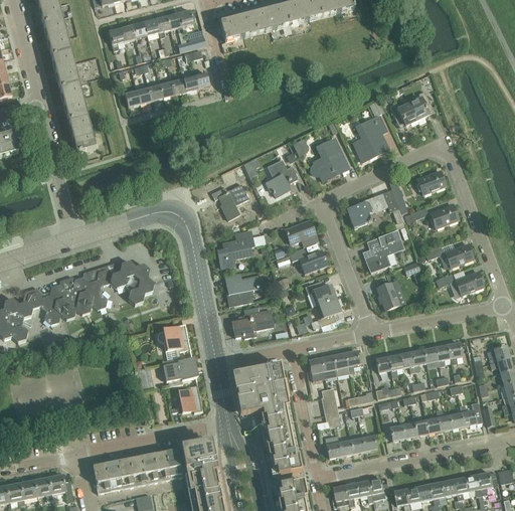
[(36,0),(43,23),(62,19),(56,0),(36,0)]
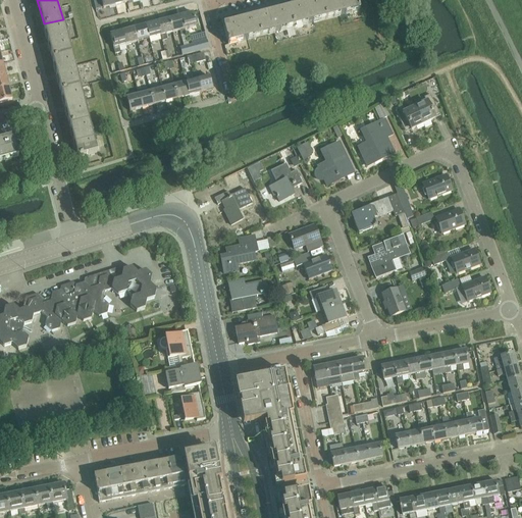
[(310,0),(289,6),(294,26),(326,16),(322,0),(310,0)]
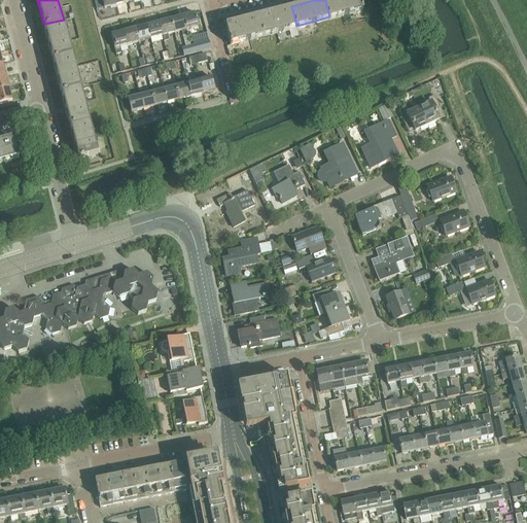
[(325,0),(329,16),(362,8),(360,0),(325,0)]
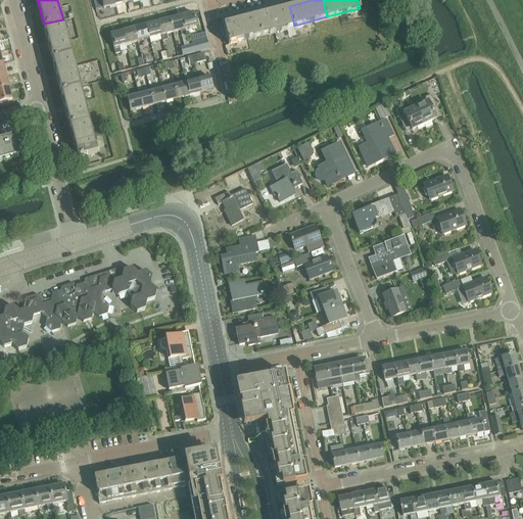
[(289,6),(256,14),(262,34),(294,26),(289,6)]
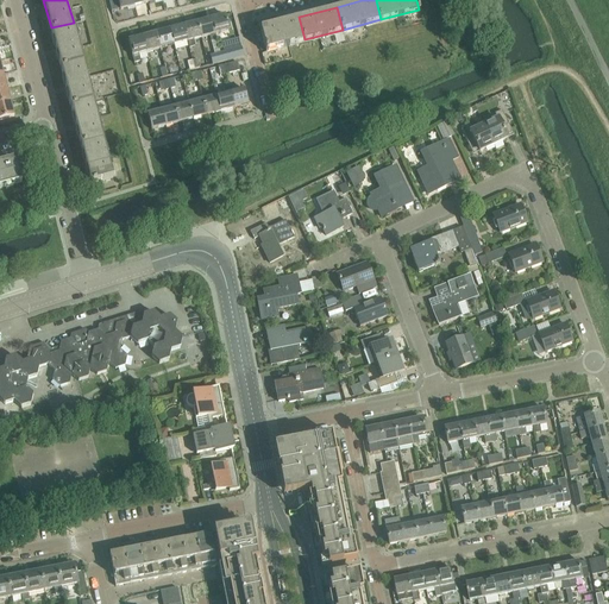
[(225,12),(211,16),(215,31),(228,27),(225,12)]
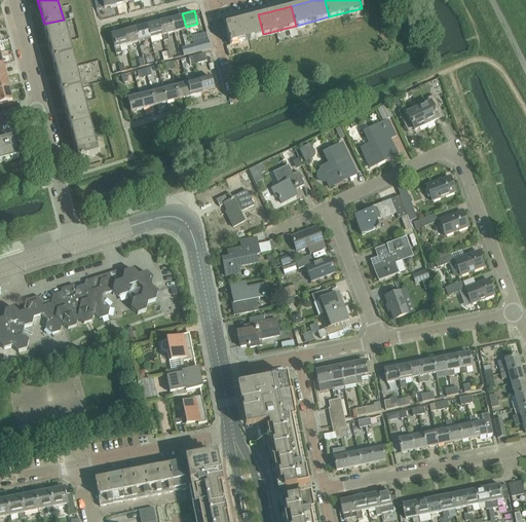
[(182,13),(171,16),(174,30),(181,28),(182,33),(187,32),(186,27),(182,13)]
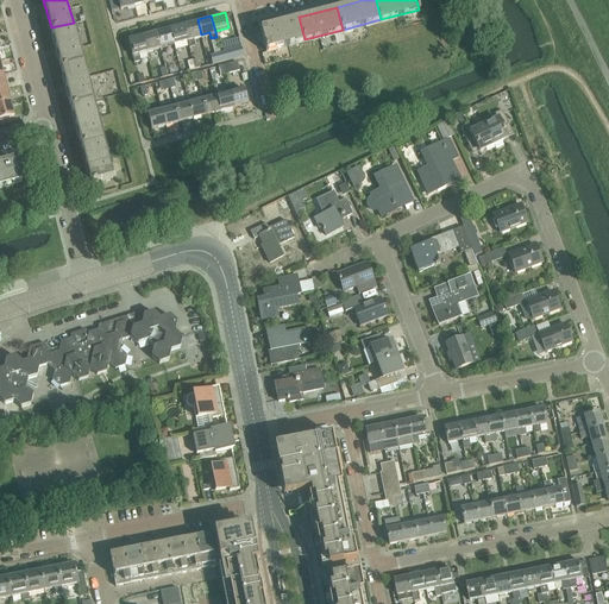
[(305,39),(299,17),(261,26),(267,49),(305,39)]
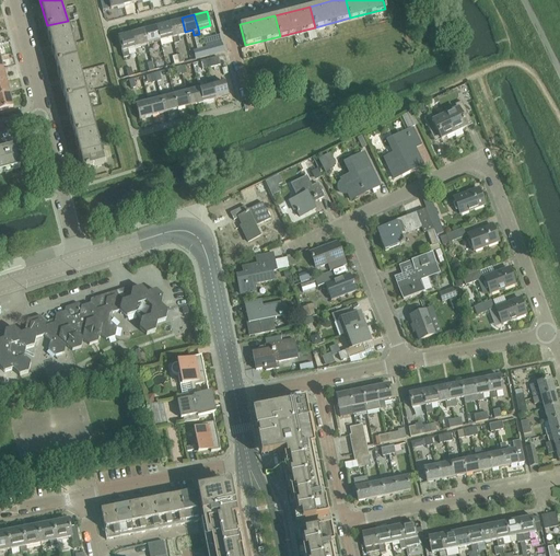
[(182,18),(168,21),(172,35),(174,41),(179,39),(177,34),(185,32),(182,18)]
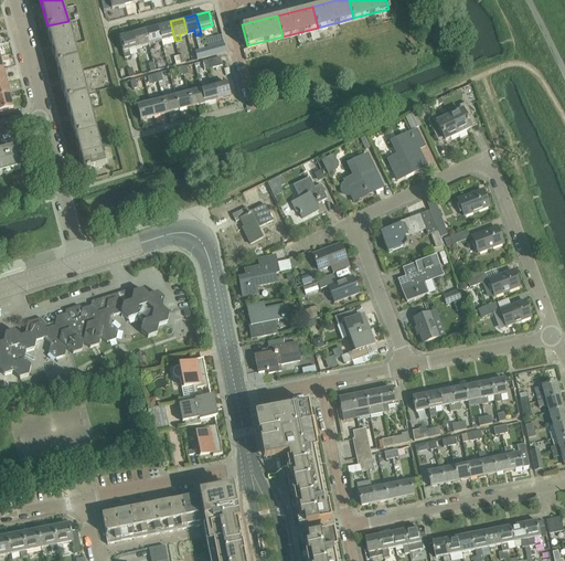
[(68,21),(48,25),(56,61),(77,56),(68,21)]
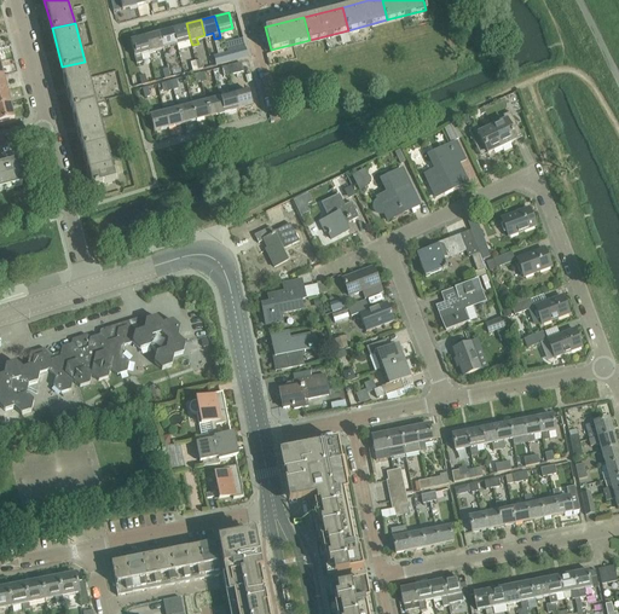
[(186,23),(173,27),(177,42),(190,39),(186,23)]
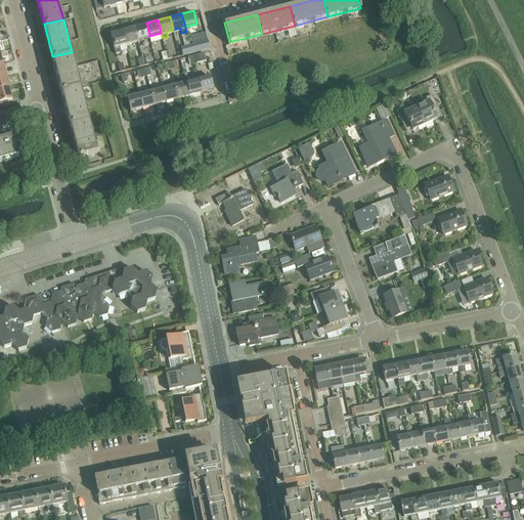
[(146,23),(134,26),(137,39),(149,36),(146,23)]
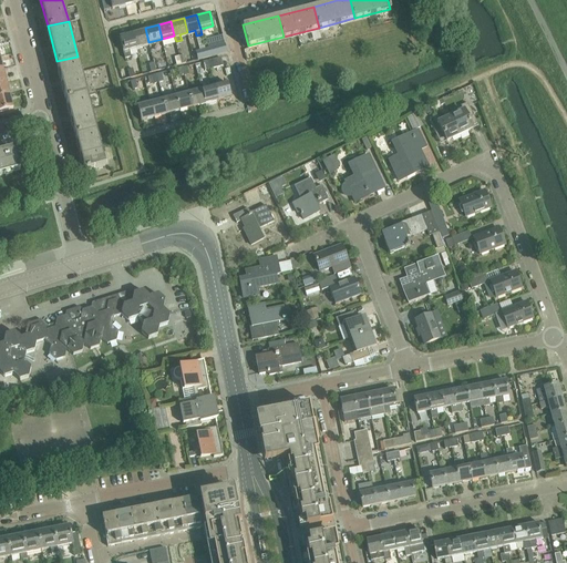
[(145,28),(133,31),(136,45),(148,42),(145,28)]
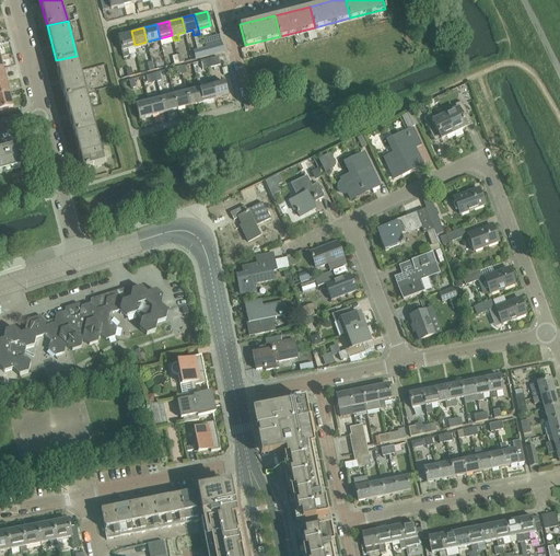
[(131,31),(118,34),(124,55),(129,54),(127,47),(135,45),(131,31)]
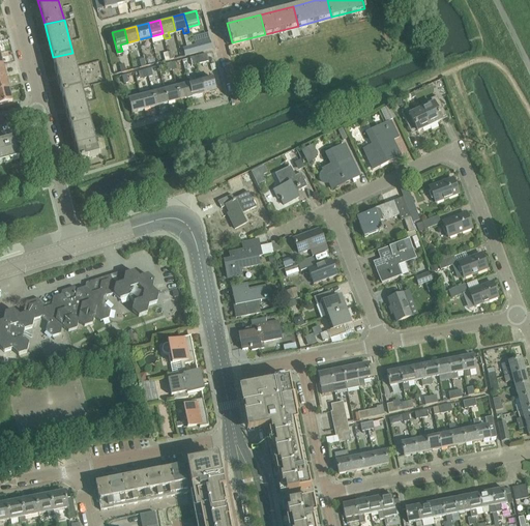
[(204,40),(192,44),(194,51),(205,48),(204,40)]
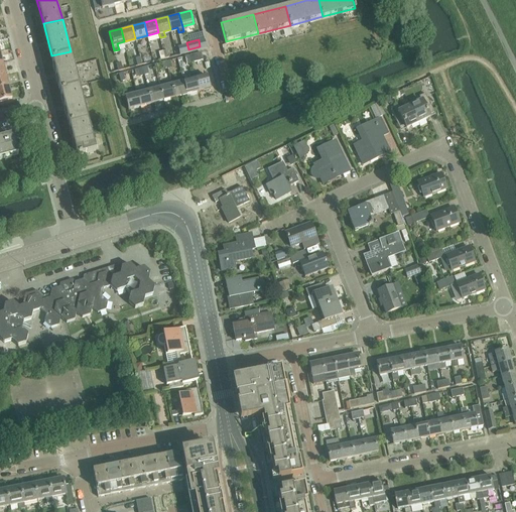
[(201,49),(188,52),(190,59),(203,56),(201,49)]
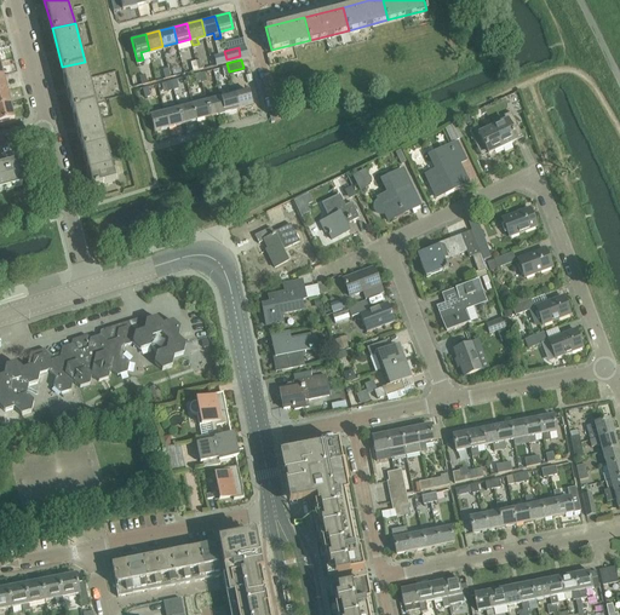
[(85,62),(62,67),(72,107),(95,101),(85,62)]
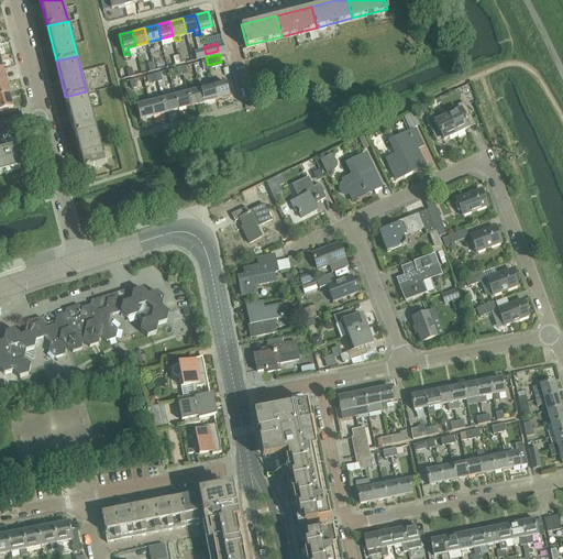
[(216,76),(211,78),(217,97),(229,94),(225,79),(218,81),(216,76)]
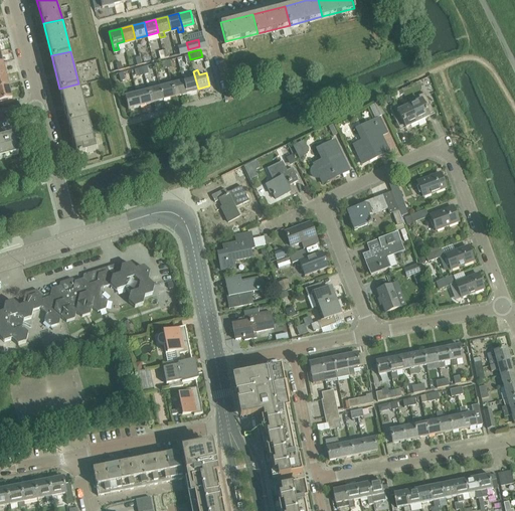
[(6,71),(0,72),(0,86),(9,83),(6,71)]
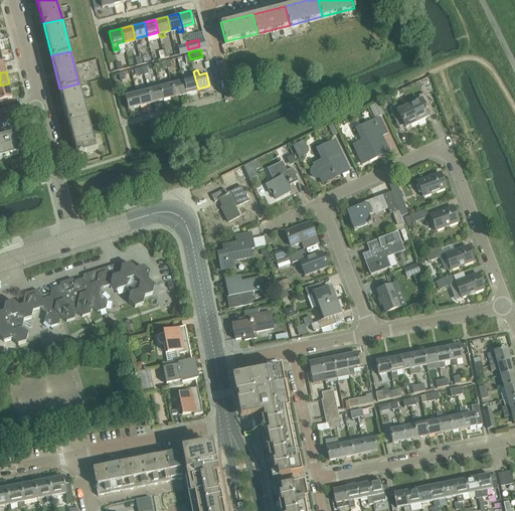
[(189,77),(183,78),(186,92),(198,89),(193,71),(188,72),(189,77)]
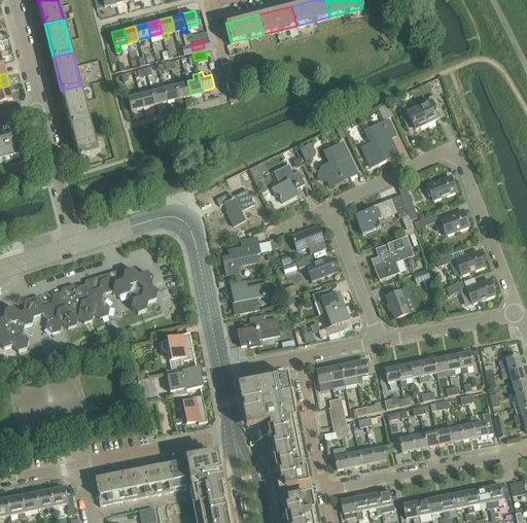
[(171,85),(164,86),(167,100),(179,97),(175,83),(174,79),(170,80),(171,85)]
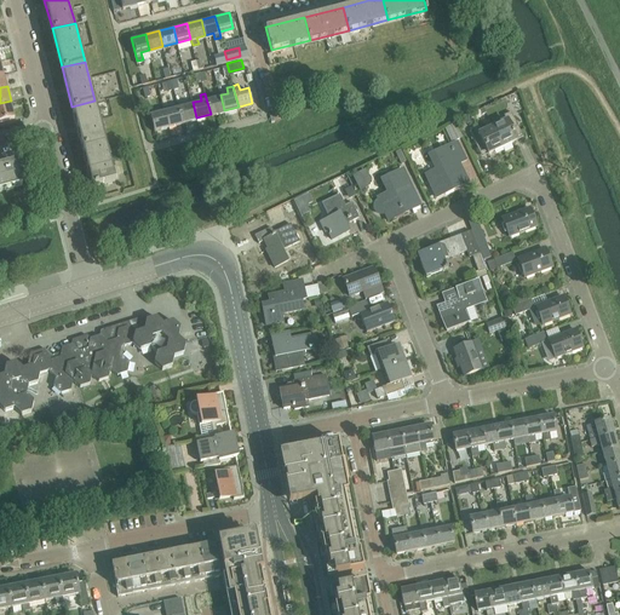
[(220,95),(206,98),(211,114),(224,110),(220,95)]
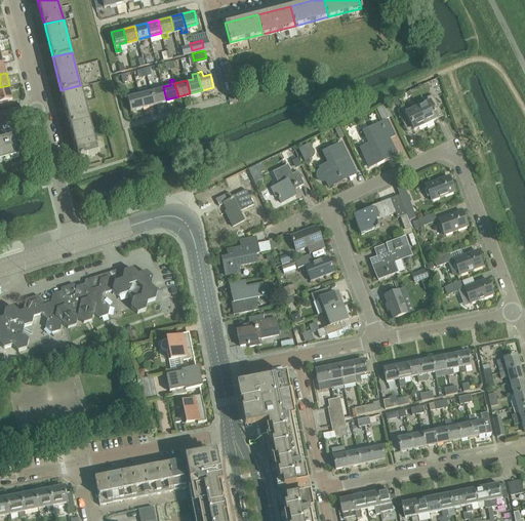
[(9,85),(0,87),(0,101),(12,97),(9,85)]
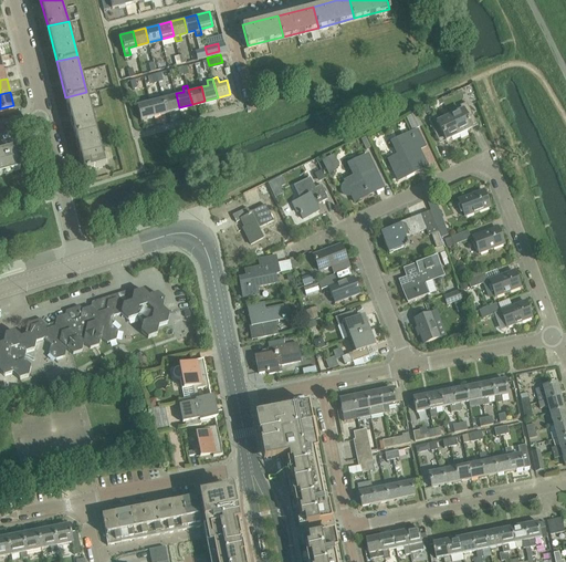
[(86,92),(65,97),(75,133),(95,127),(86,92)]
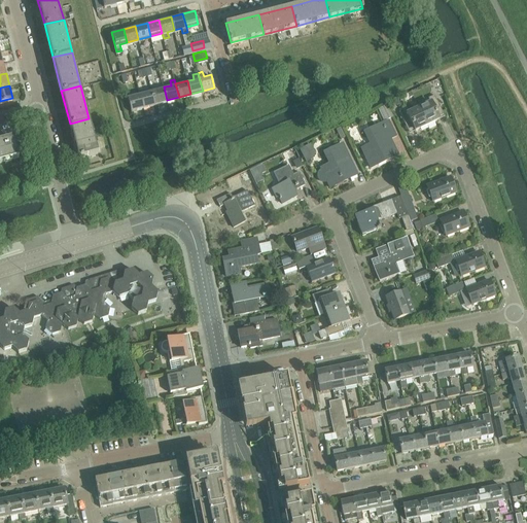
[(164,86),(151,90),(154,103),(167,100),(164,86)]
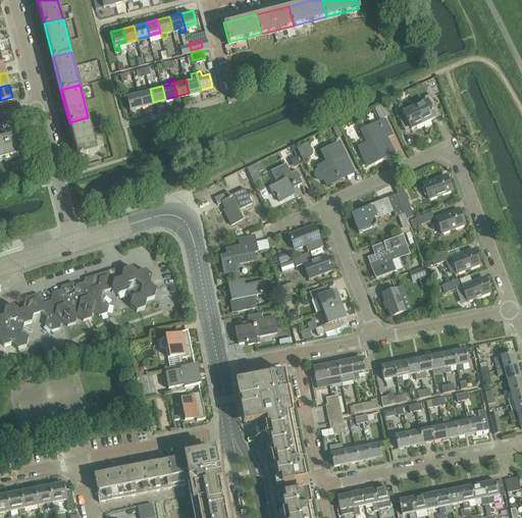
[(150,89),(139,92),(142,105),(153,102),(150,89)]
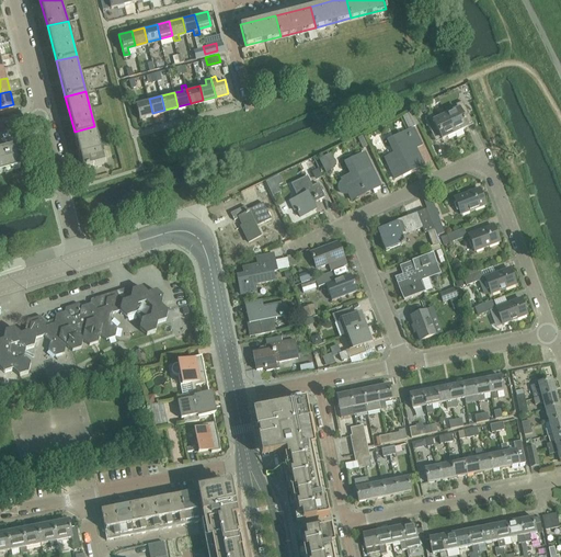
[(152,113),(149,99),(136,103),(139,116),(152,113)]
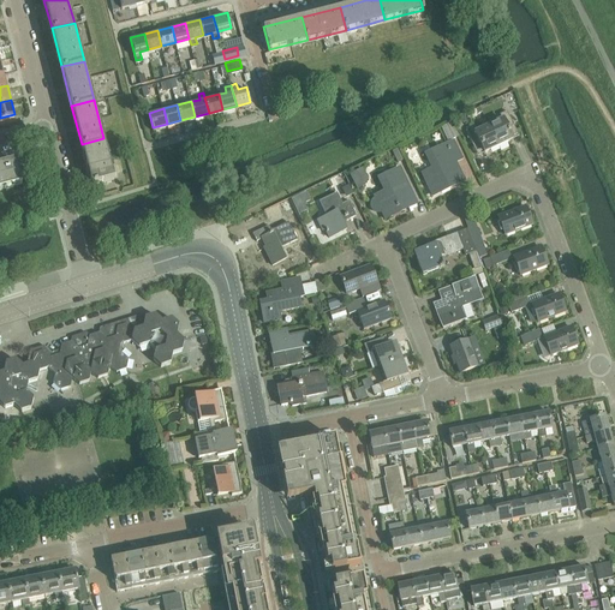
[(502,117),(489,123),(499,143),(512,136),(509,130),(517,127),(507,108),(500,112),(502,117)]
